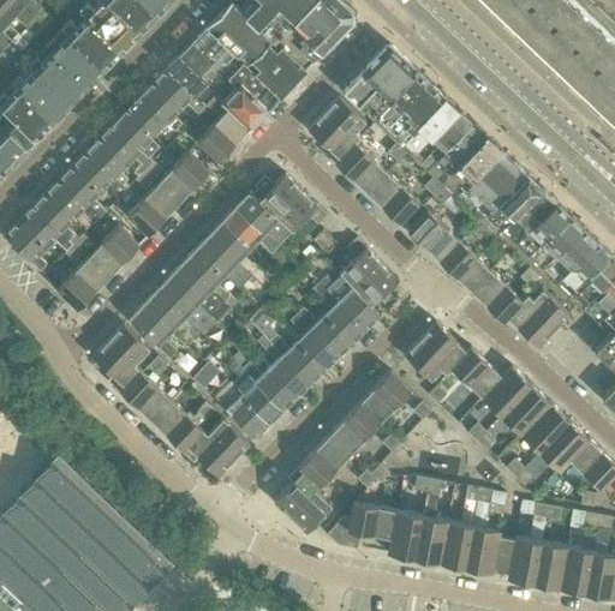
[(0,0),(0,19),(6,25),(15,17),(25,28),(27,28),(28,29),(36,37),(43,29),(10,0),(0,0)]
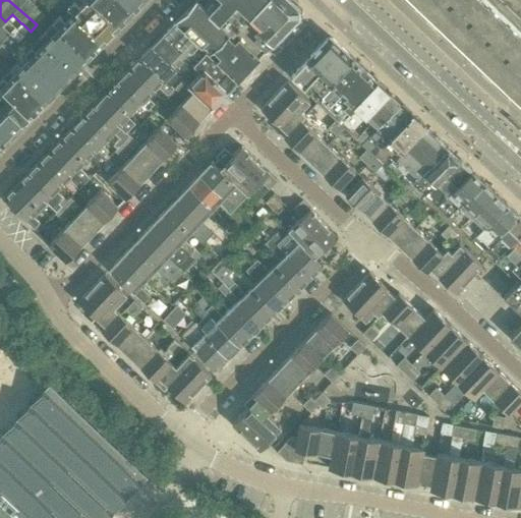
[(8,0),(37,24),(43,18),(34,10),(24,1),(24,0),(8,0)]
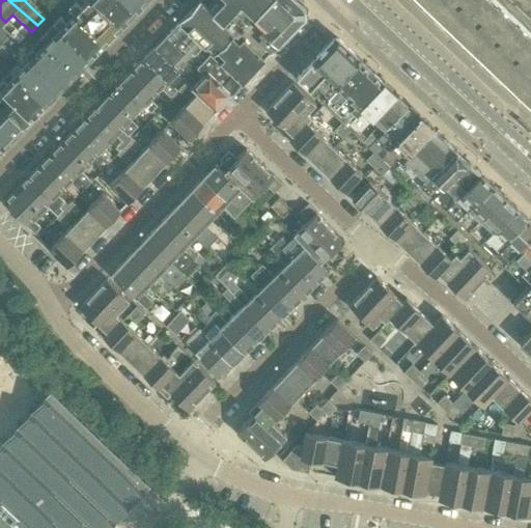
[(74,15),(105,46),(119,30),(88,0),(87,0),(88,0),(80,8),(75,3),(74,4),(68,0),(61,0),(59,2),(73,16),(74,15)]
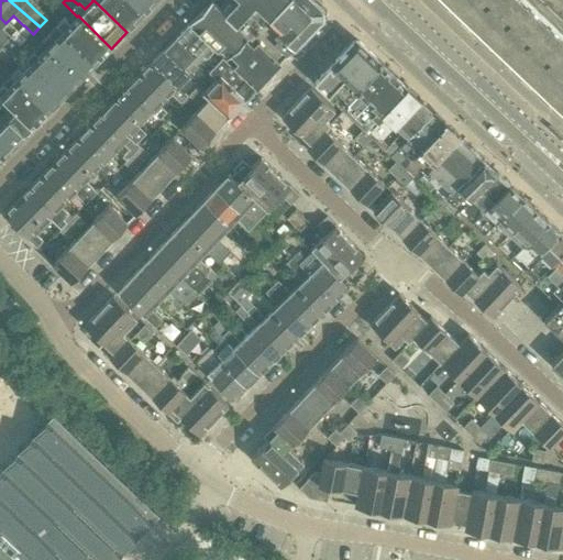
[(92,0),(94,0),(92,0),(94,0),(127,32),(142,15),(125,0),(92,0)]
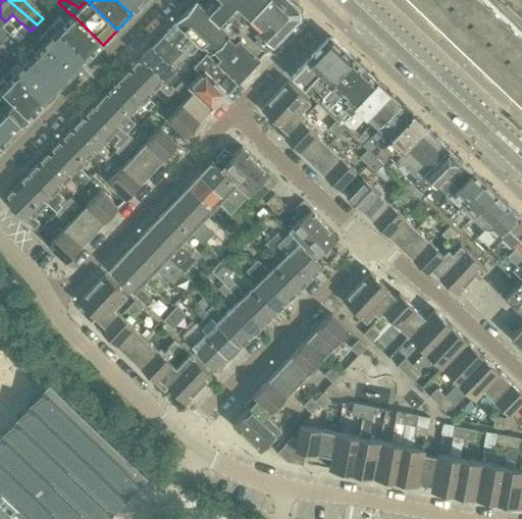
[(116,0),(132,14),(146,0),(145,0),(116,0)]
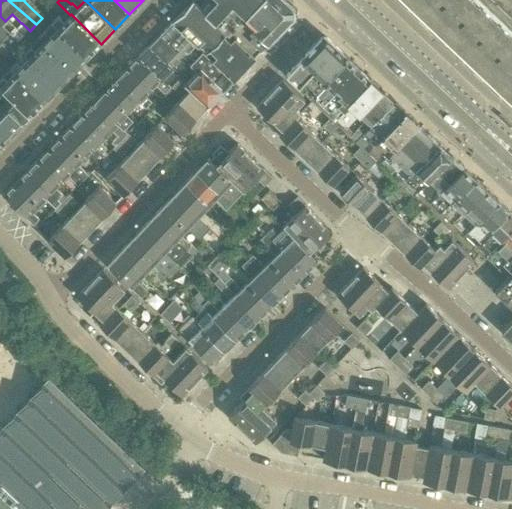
[(192,0),(194,1),(227,32),(256,0),(192,0),(193,0),(192,0)]
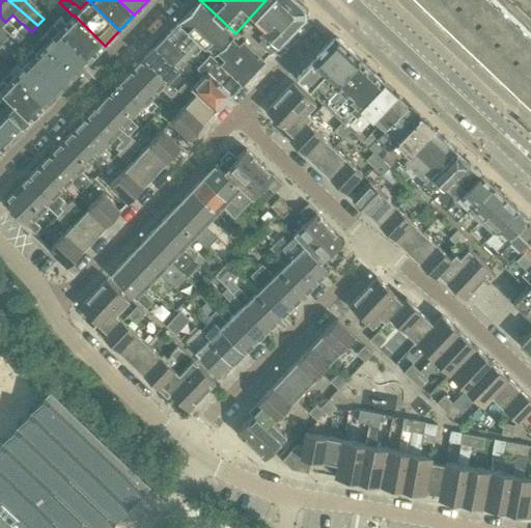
[(304,9),(292,0),(266,0),(235,33),(236,34),(264,60),(304,19),(304,9)]
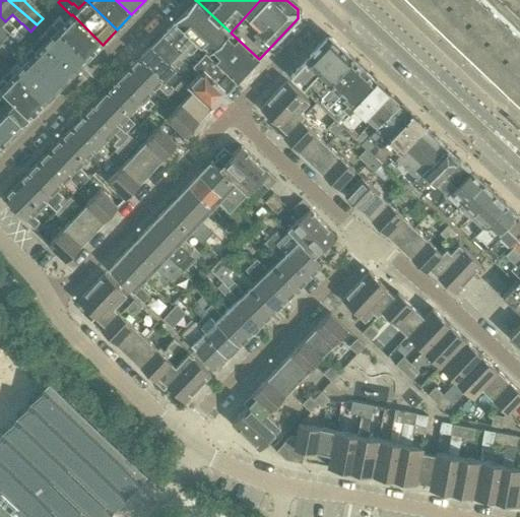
[(197,1),(175,24),(198,47),(204,53),(210,58),(232,34),(231,33),(197,1)]
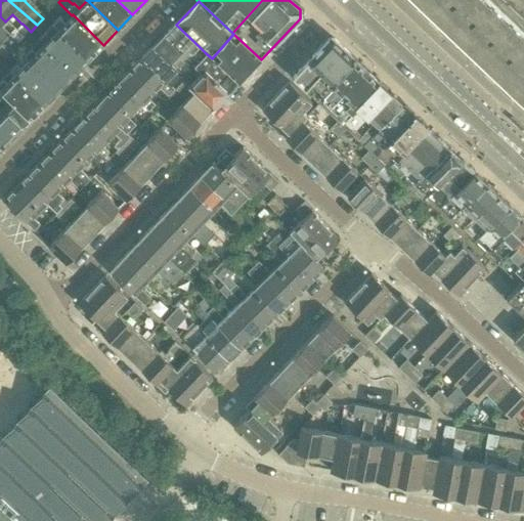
[(52,25),(57,30),(89,59),(103,45),(73,14),(72,15),(64,24),(63,24),(58,18),(52,25)]
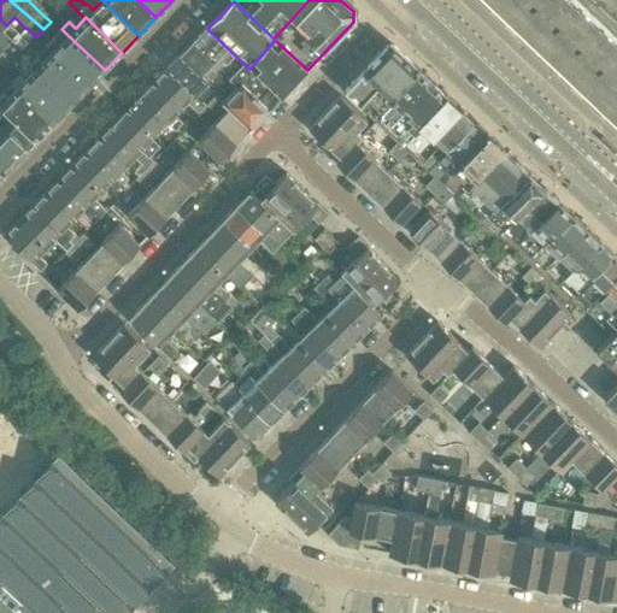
[(0,49),(13,62),(21,54),(10,46),(10,45),(0,35),(0,31),(6,25),(0,19),(0,49)]
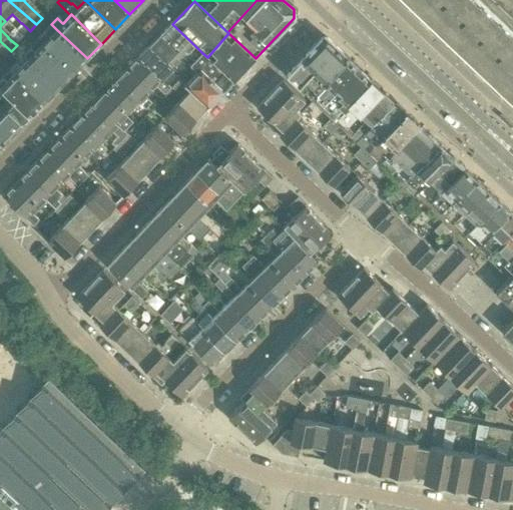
[(30,31),(23,24),(17,31),(24,37),(30,31)]
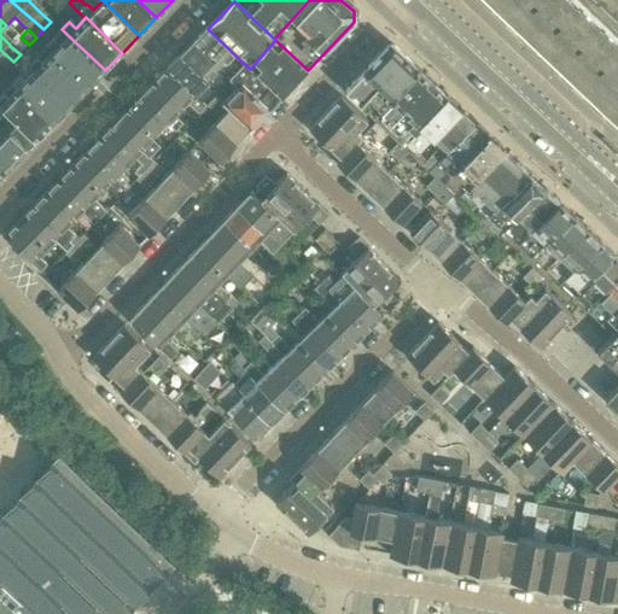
[(208,29),(194,42),(231,77),(233,75),(235,71),(228,64),(235,56),(208,29)]
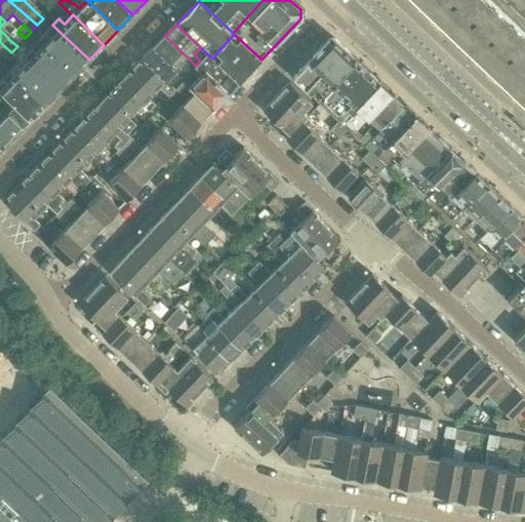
[(43,45),(74,75),(89,59),(57,30),(49,38),(45,34),(38,41),(42,46),(43,45)]
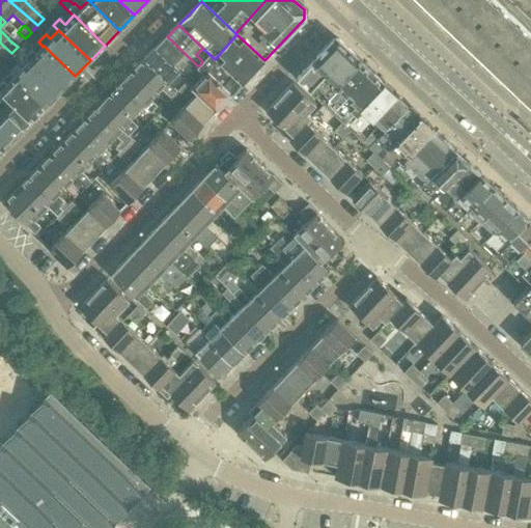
[(241,85),(264,60),(236,34),(215,59),(241,85)]
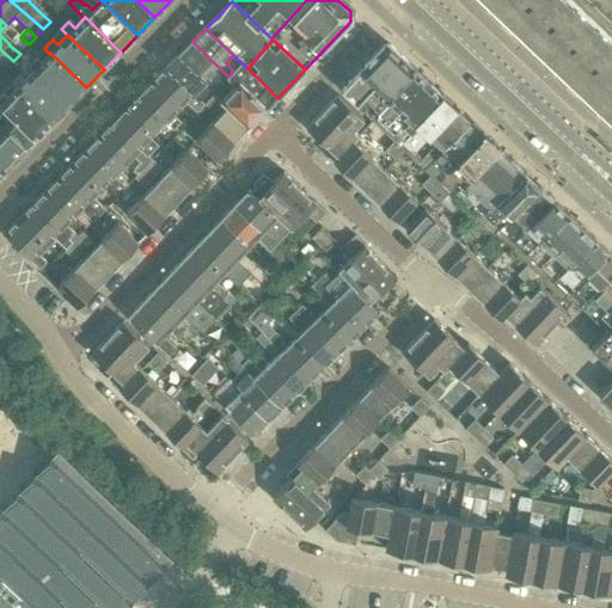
[(193,42),(178,56),(212,88),(215,91),(226,79),(228,77),(193,42)]
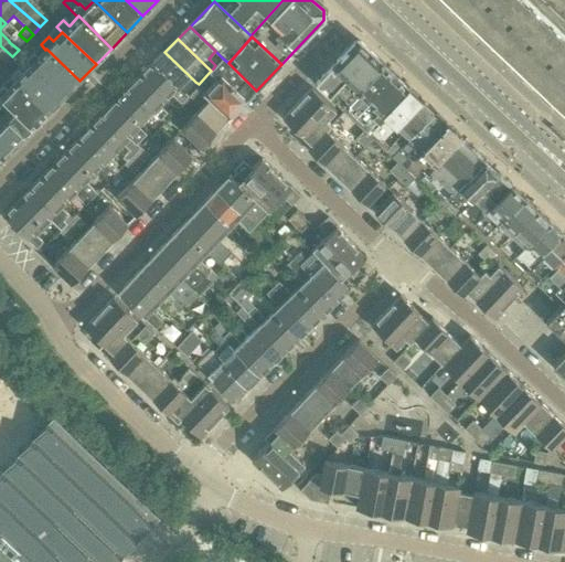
[(327,97),(328,99),(370,54),(356,42),(334,65),(315,86),(326,97),(326,98),(327,97)]
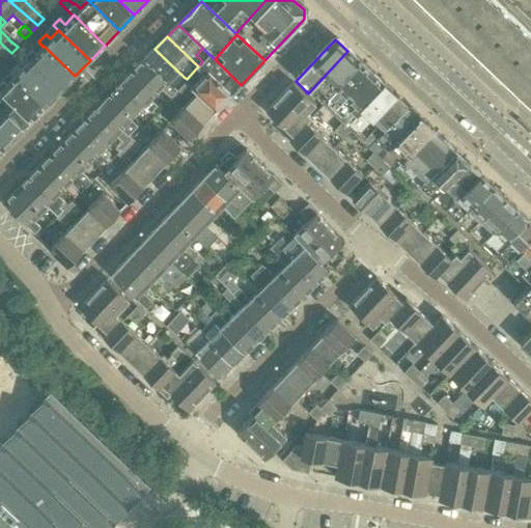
[(0,55),(5,60),(11,53),(0,43),(0,55)]
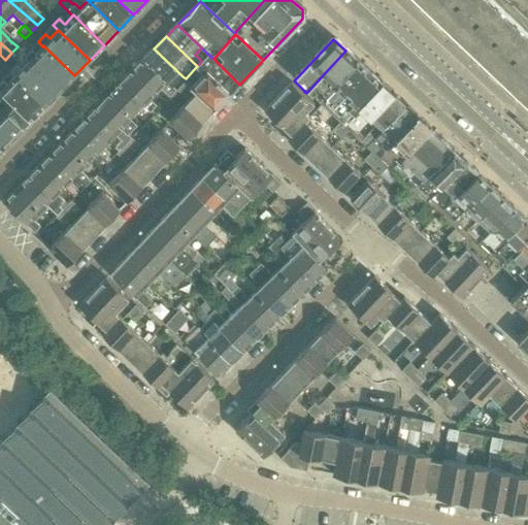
[(29,60),(60,90),(74,75),(43,45),(42,46),(35,54),(31,50),(24,57),(28,61),(29,60)]
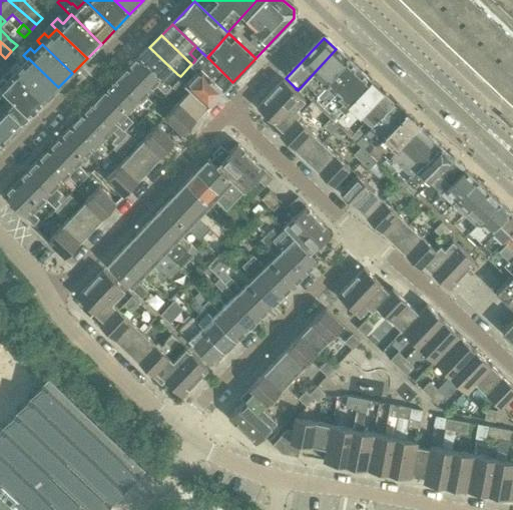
[(149,47),(138,59),(167,85),(177,74),(149,47)]
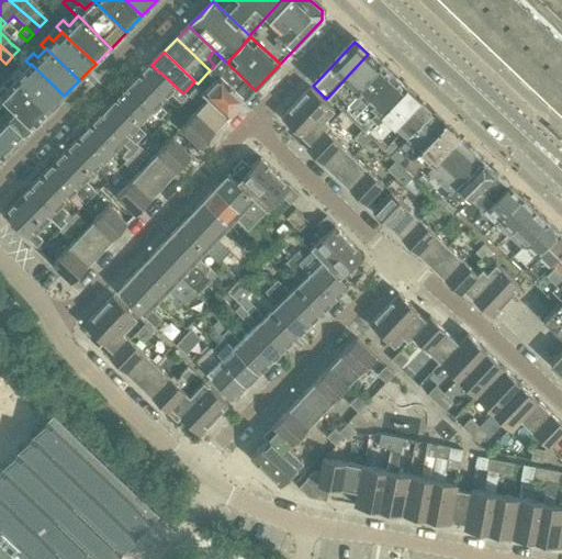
[(326,99),(338,110),(380,66),(368,54),(326,99)]
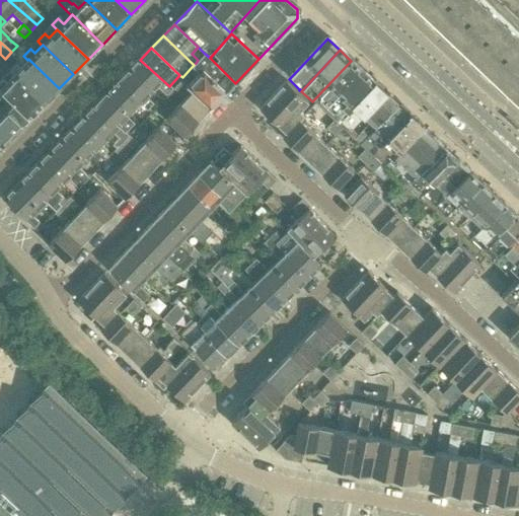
[(198,60),(196,63),(227,92),(235,83),(210,58),(204,53),(198,60)]
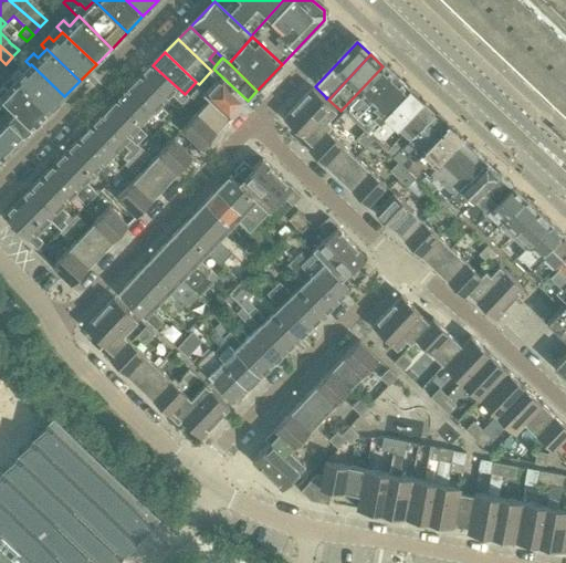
[(14,82),(48,114),(64,96),(31,64),(30,65),(22,74),(14,82)]
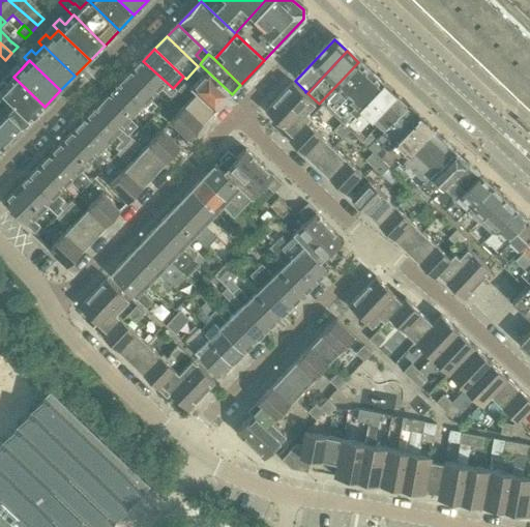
[(133,72),(156,94),(162,90),(168,95),(170,98),(176,92),(174,89),(173,88),(143,61),(133,72)]
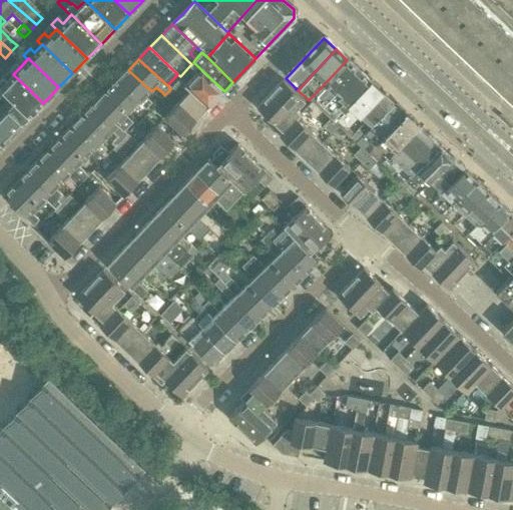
[(330,120),(333,123),(371,82),(348,60),(347,60),(309,100),(330,120)]
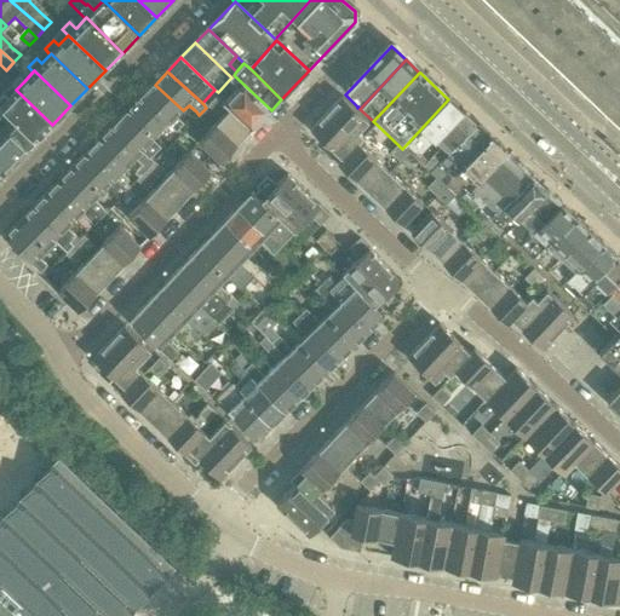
[(234,75),(231,78),(229,80),(237,88),(225,102),(216,95),(213,97),(217,99),(225,109),(229,111),(251,132),(271,110),(234,75)]
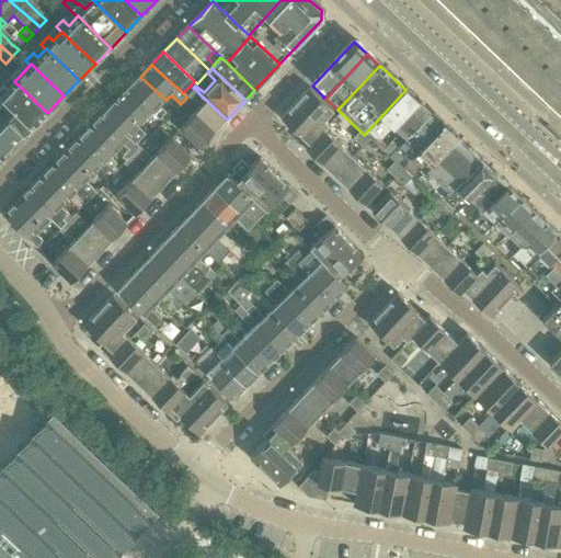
[(140,77),(127,90),(152,114),(159,121),(164,114),(158,107),(165,100),(140,77)]
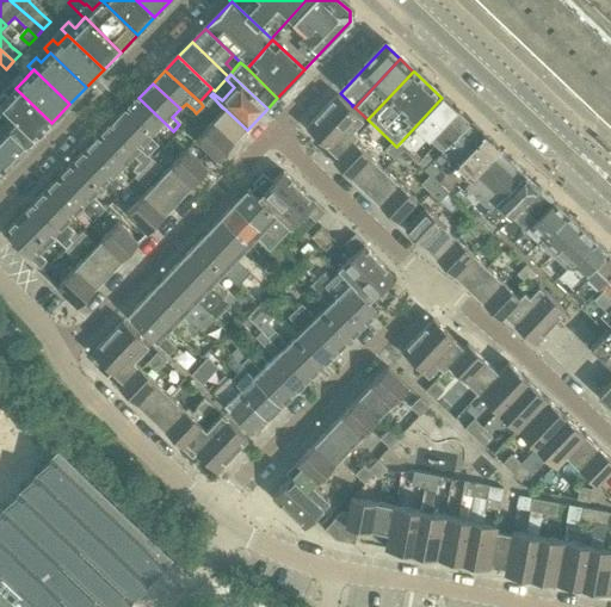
[(16,122),(17,123),(34,141),(51,123),(16,88),(6,97),(4,93),(0,95),(0,106),(2,110),(10,116),(11,118),(16,122)]
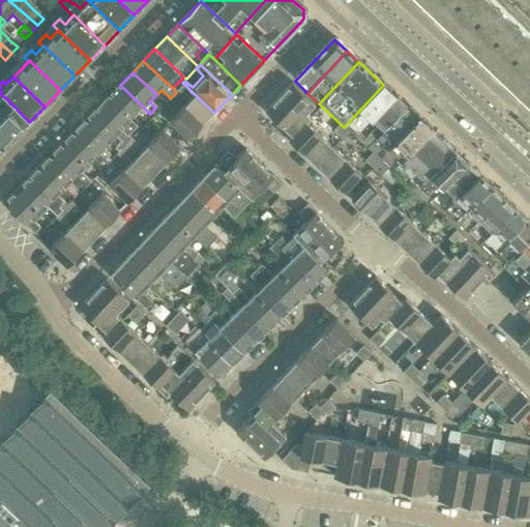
[(120,85),(109,95),(133,119),(144,108),(120,85)]
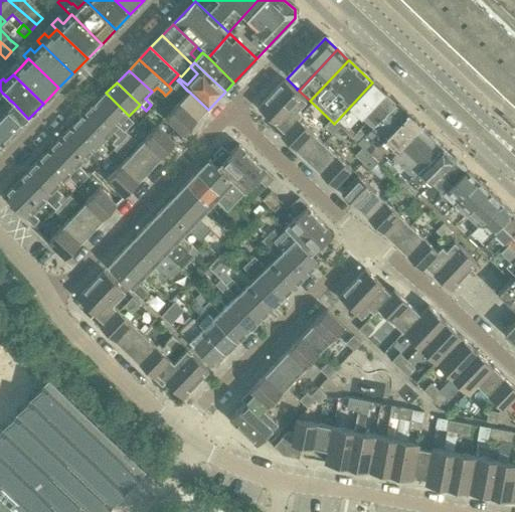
[(187,91),(180,82),(172,91),(180,98),(187,91)]
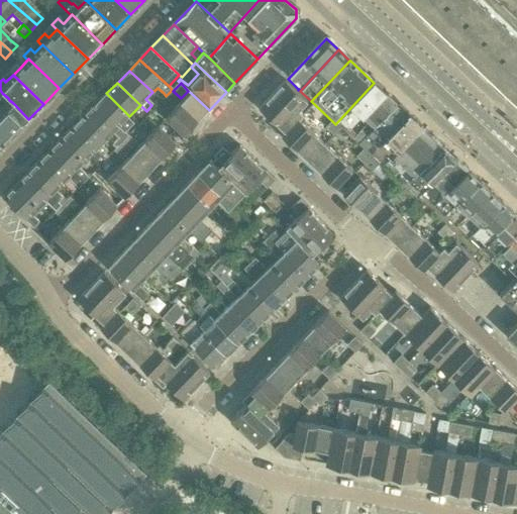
[(276,92),(291,106),(298,112),(306,104),(285,83),(276,92)]
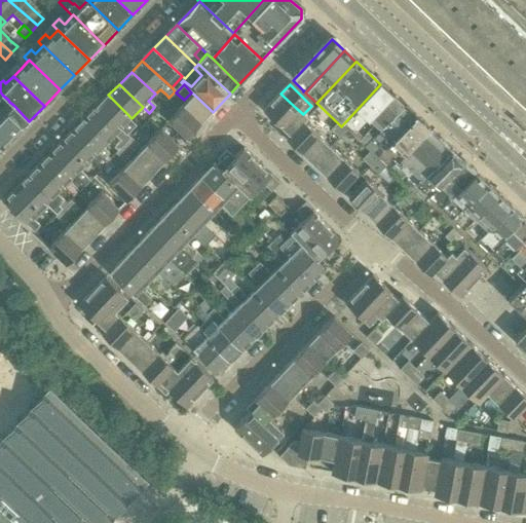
[(346,132),(352,137),(368,120),(391,96),(380,84),(341,126),(346,132)]
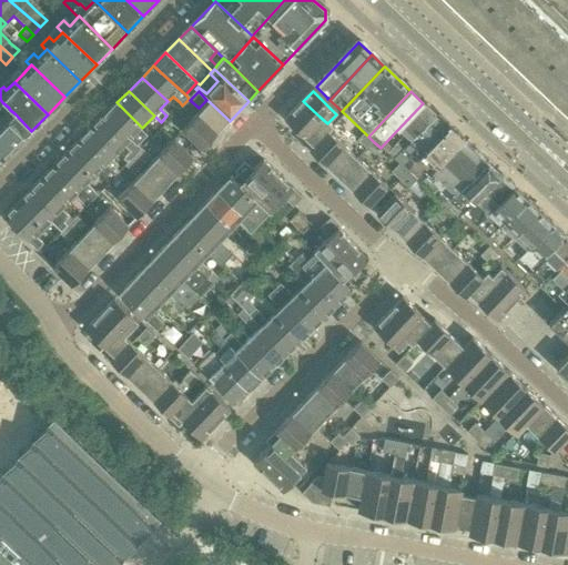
[(285,121),(301,137),(320,117),(303,101),(285,121)]
